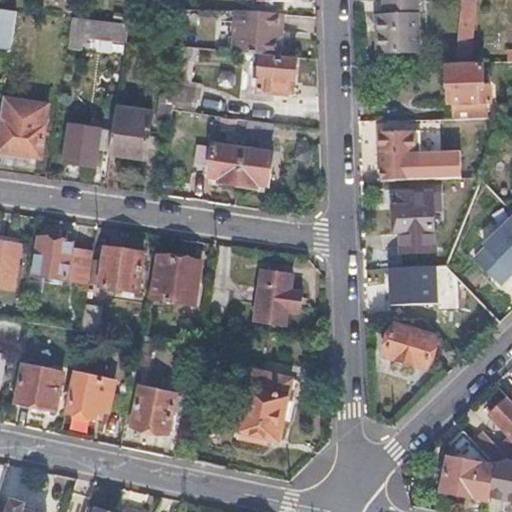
[(237,0),(238,9),(240,9),(260,11),(260,3),(259,0),(237,0)]
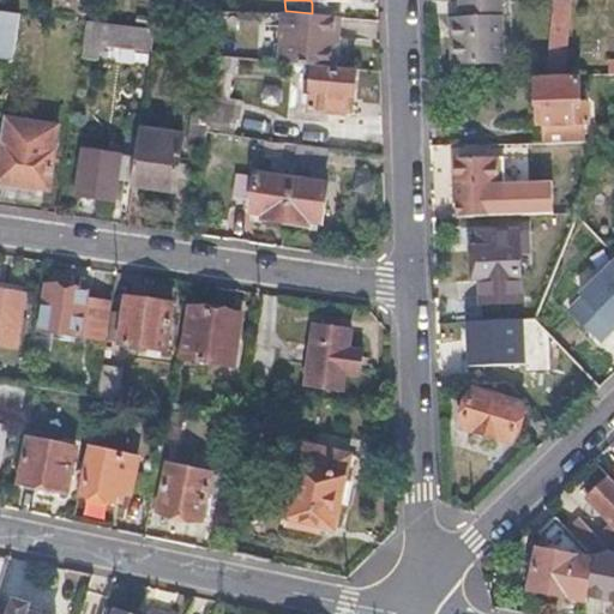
[(504,65),(501,0),(456,0),(457,19),(450,19),(452,67),(504,65)]
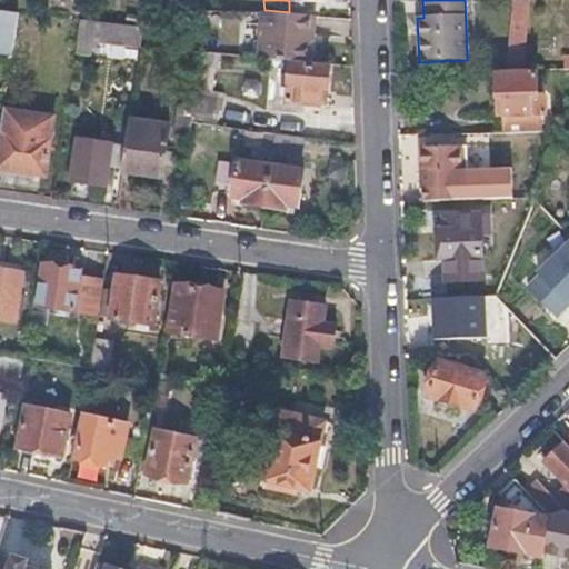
[(19,11),(0,8),(0,51),(10,52),(13,31),(17,31),(19,11)]
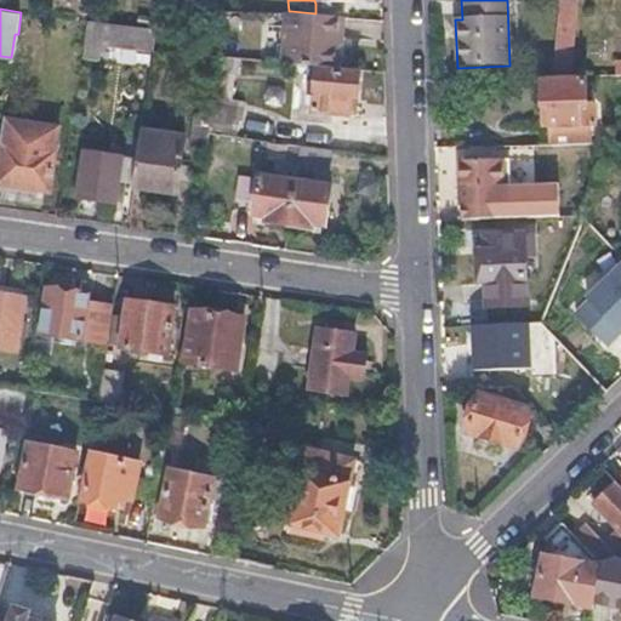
[(315,13),(291,11),(286,62),(337,67),(340,44),(347,44),(351,15),(315,13)]
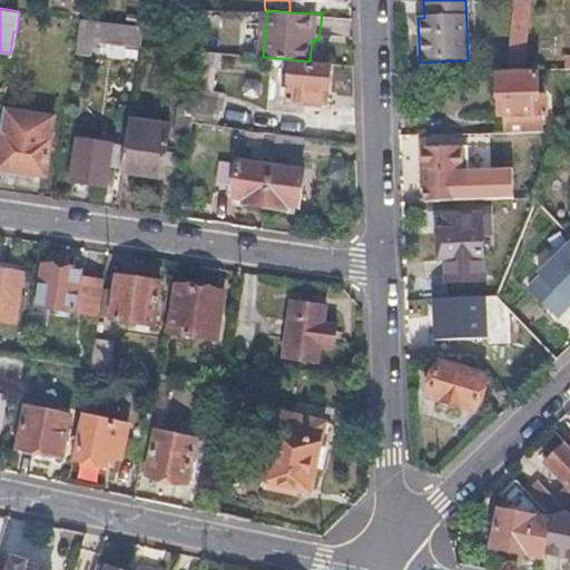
[(513,11),(510,40),(522,41),(526,12),(513,11)]
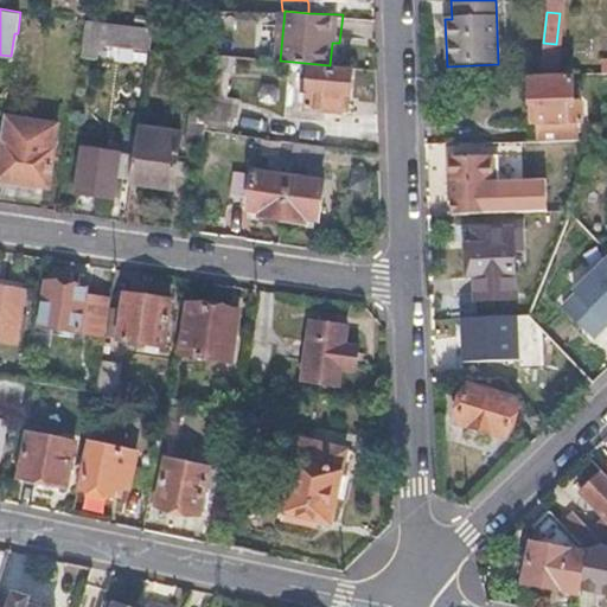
[(153,29),(87,21),(81,55),(97,57),(100,40),(149,48),(153,29)]
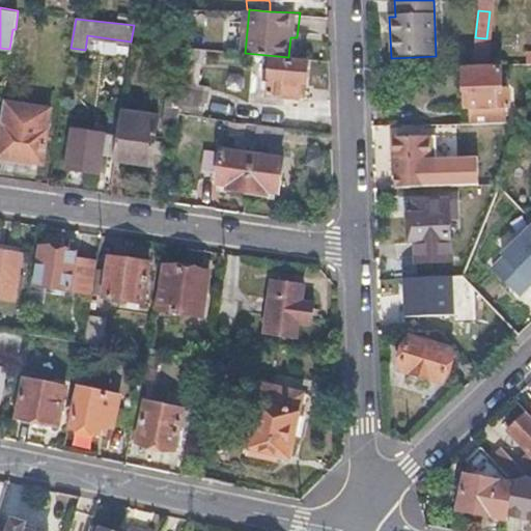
[(188,48),(185,81),(198,82),(202,49),(188,48)]
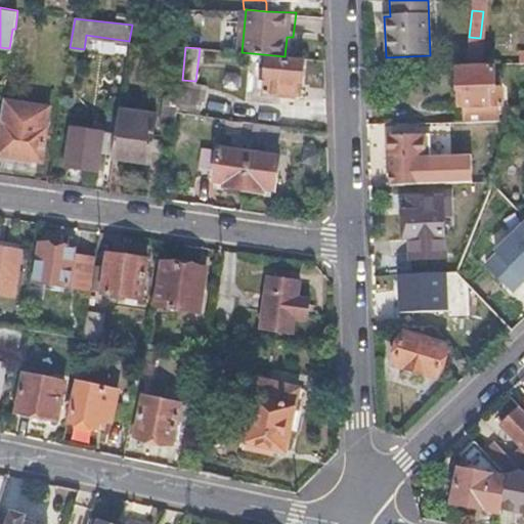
[(304,61),(269,59),(266,92),(297,95),(298,82),(302,82),(304,61)]
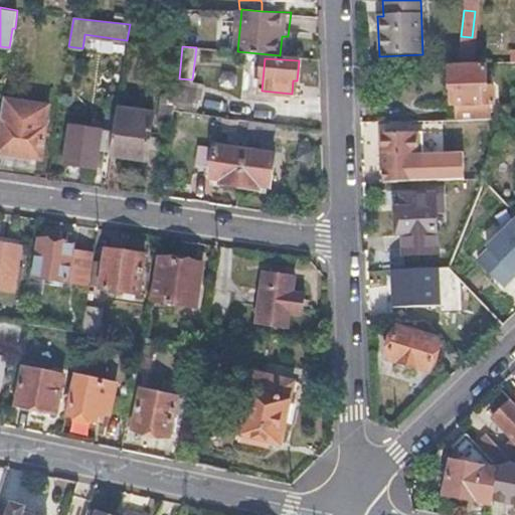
[(514,64),(491,66),(492,75),(514,73),(514,64)]
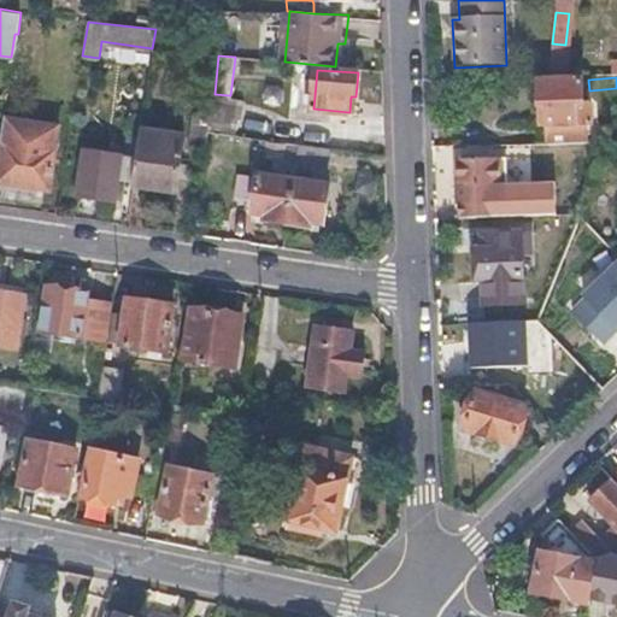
[(579,81),(538,82),(539,109),(547,107),(548,144),(587,142),(587,124),(588,124),(588,105),(580,105),(579,81)]
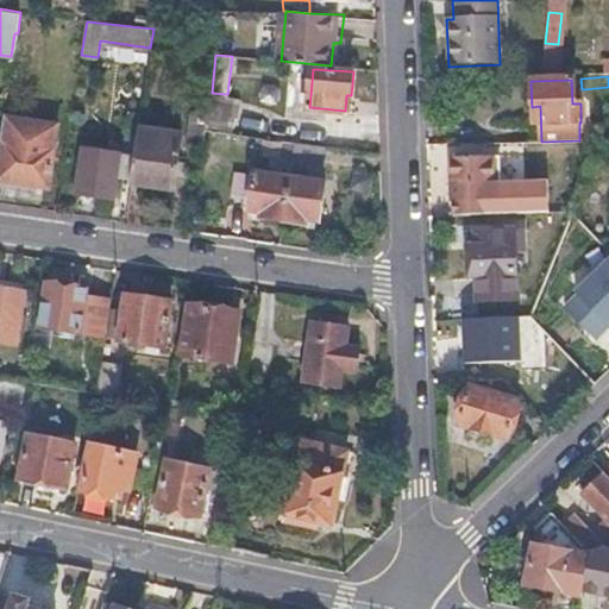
[(189,140),(205,143),(209,114),(193,112),(189,140)]
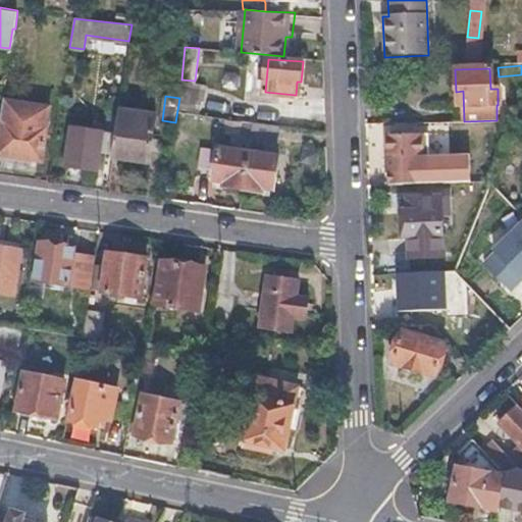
[(0,149),(0,153),(41,161),(49,106),(5,98),(1,121),(4,121),(0,149)]
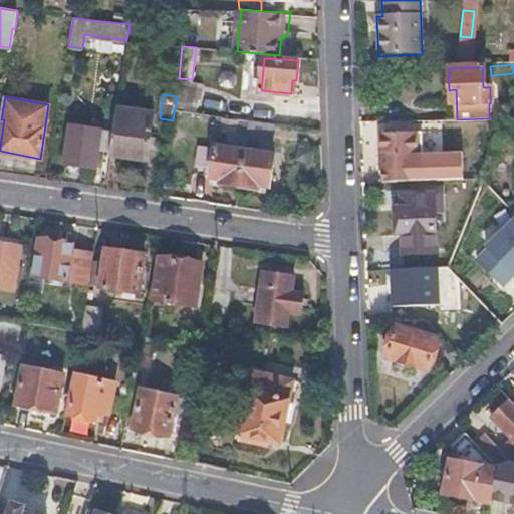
[(111,151),(110,155),(146,160),(154,111),(117,105),(113,133),(111,151)]
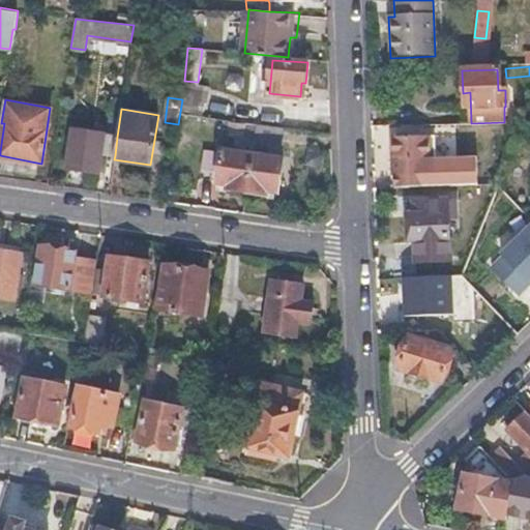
[(257,135),(258,124),(245,122),(243,134),(257,135)]
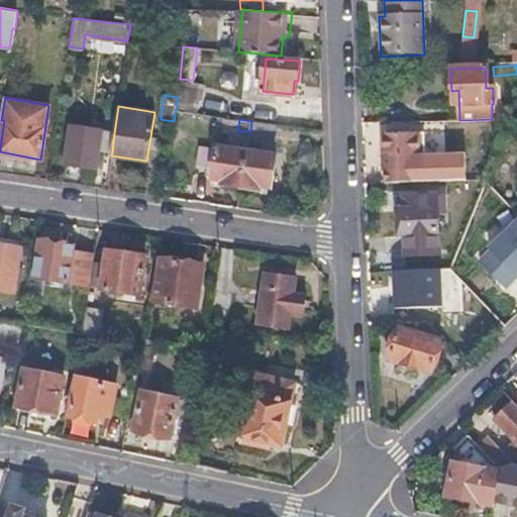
[(278,124),(251,121),(250,131),(247,149),(241,186),(261,189),(262,186),(272,187),(278,153),(274,153),(278,124)]
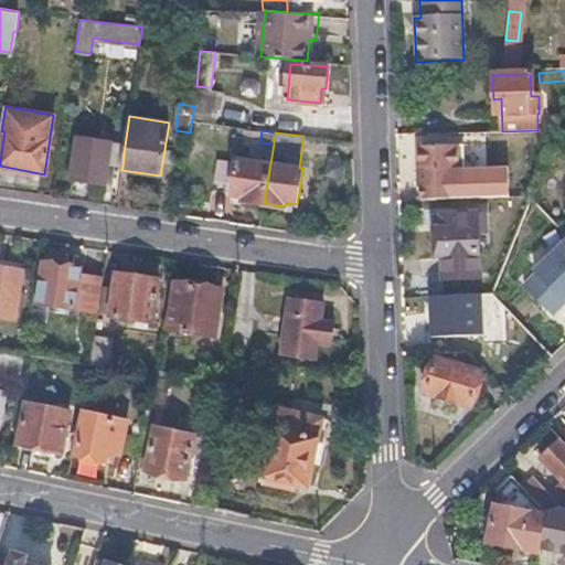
[(123,166),(125,146),(77,138),(71,178),(104,183),(106,172),(115,173),(116,164),(123,166)]
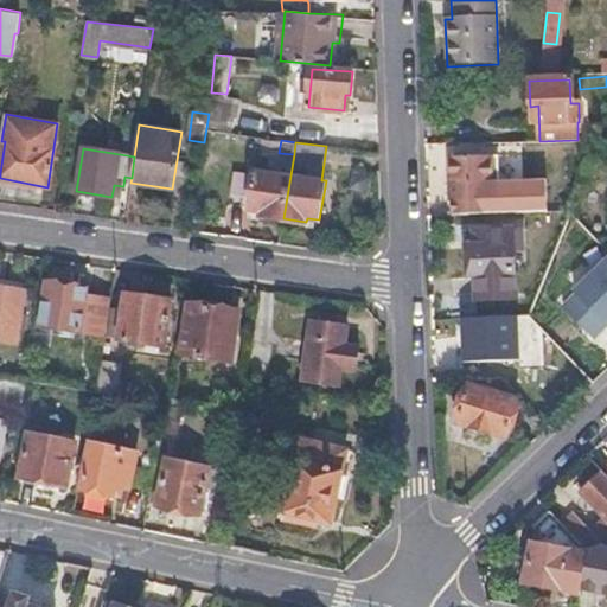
[(448,159),(451,216),(512,213),(511,197),(493,198),(492,174),(491,157),(448,159)]
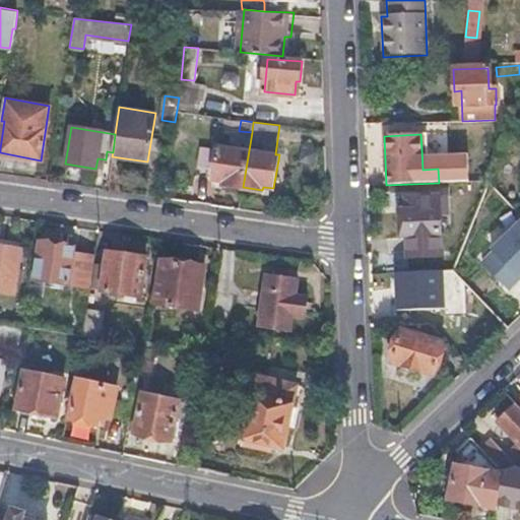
[(430,134),(420,134),(421,149),(430,148),(430,134)]
